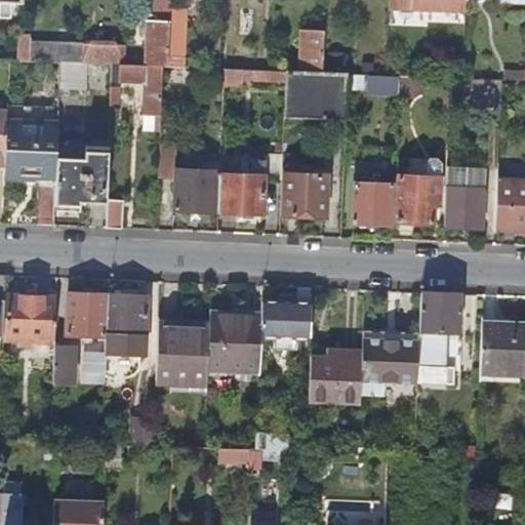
[(146,66),(164,67),(169,67),(171,7),(171,0),(156,0),(156,15),(149,15),(146,66)]
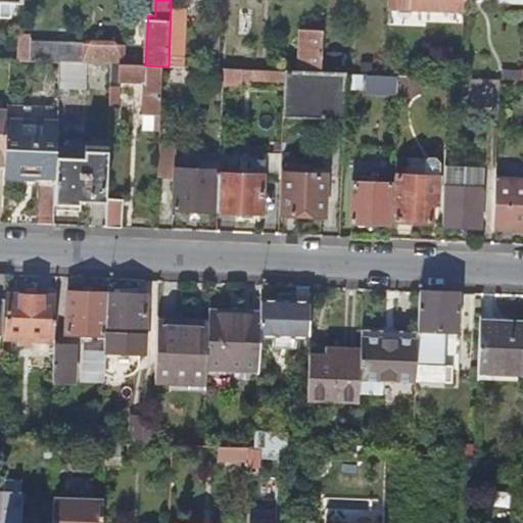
[(465,8),(465,0),(388,0),(388,4),(465,8)]
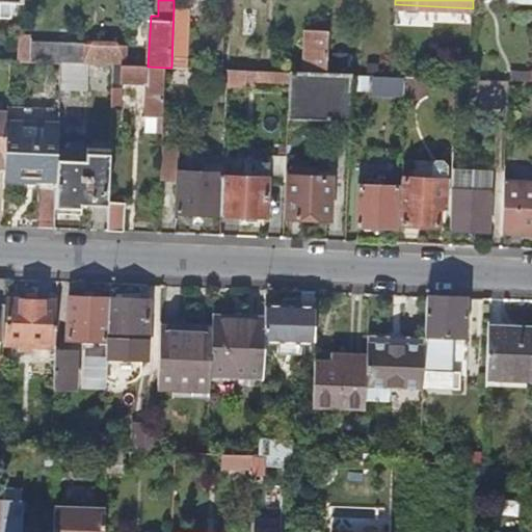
[(174,7),(171,68),(187,68),(190,8),(174,7)]
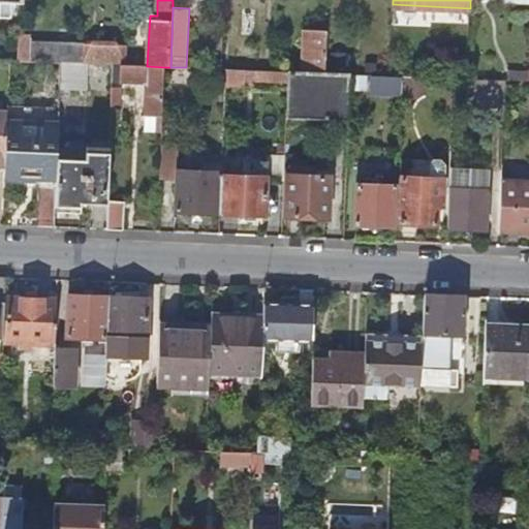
[(304,72),(325,73),(327,30),(305,29),(304,72)]
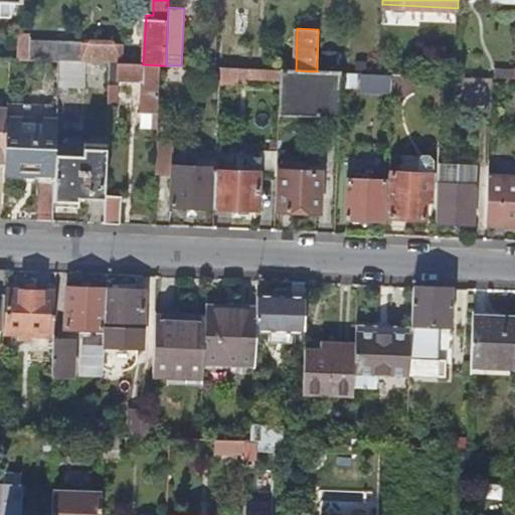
[(30,59),(31,41),(31,38),(17,37),(16,59),(30,59)]
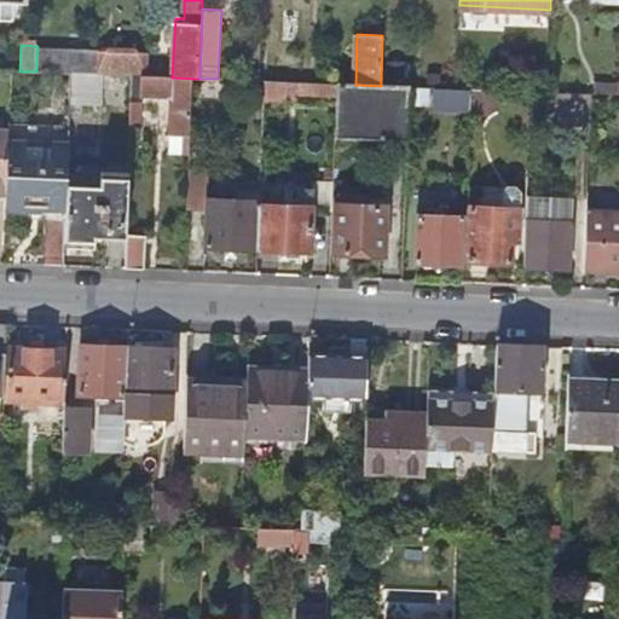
[(38,50),(36,71),(73,73),(97,74),(98,51),(38,50)]
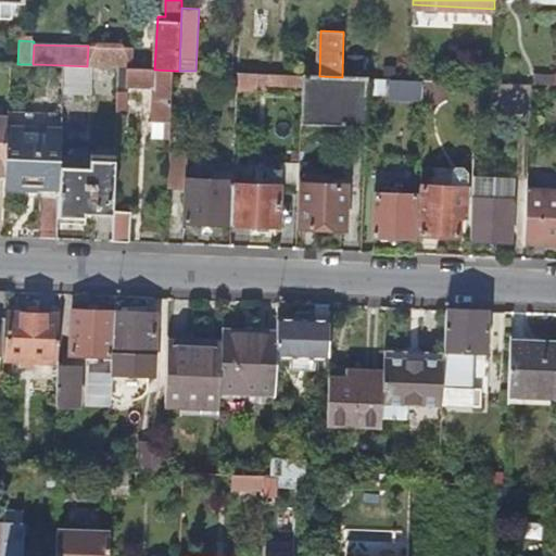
[(92,66),(118,68),(127,68),(133,68),(134,47),(88,46),(87,66),(92,66)]
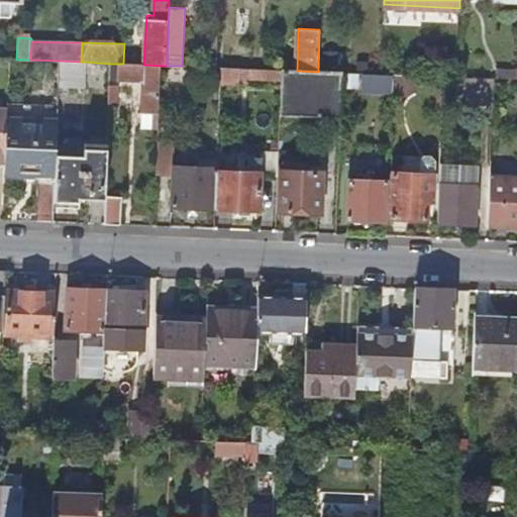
[(85,88),(86,62),(81,62),(61,61),(60,87),(85,88)]
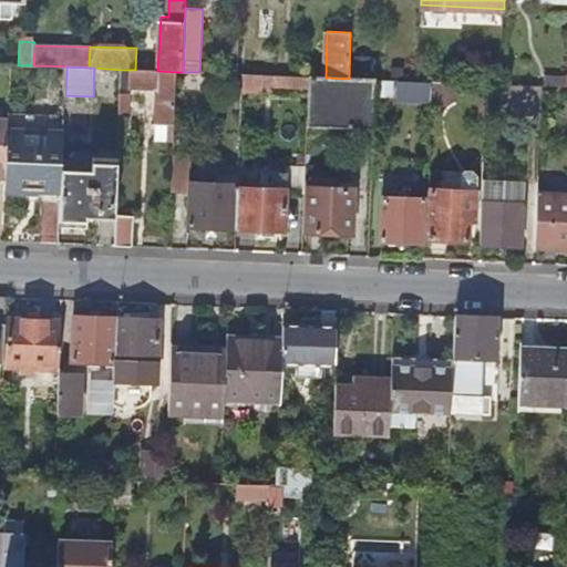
[(130,70),(121,70),(121,89),(129,89),(130,70)]
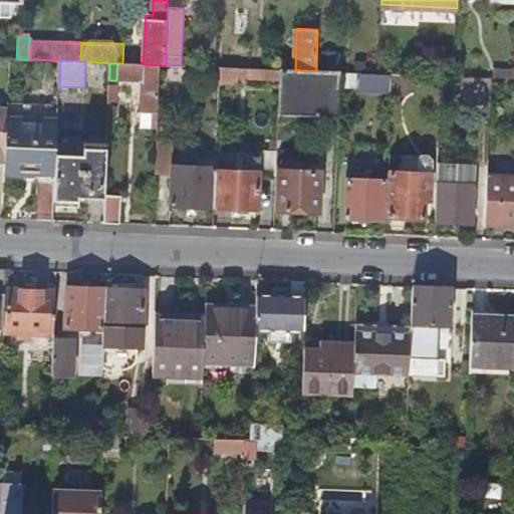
[(158,127),(161,65),(143,64),(122,63),(117,63),(116,80),(134,81),(138,76),(142,82),(141,127),(158,127)]
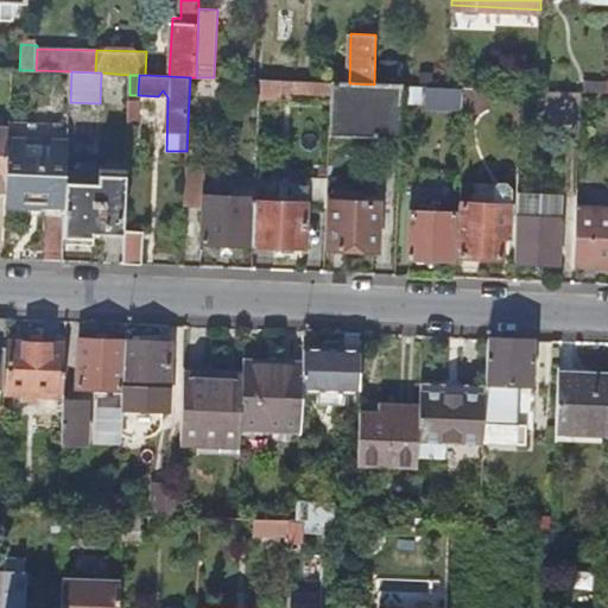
[(297,81),(261,80),(260,101),(278,101),(279,90),(324,92),(324,94),(331,95),(333,83),(297,81)]
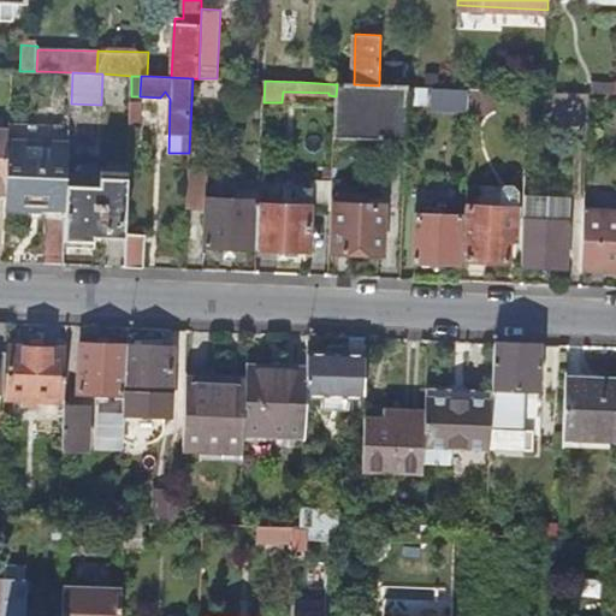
[(407,141),(409,87),(379,86),(354,84),(337,84),(336,96),(335,138),(407,141)]
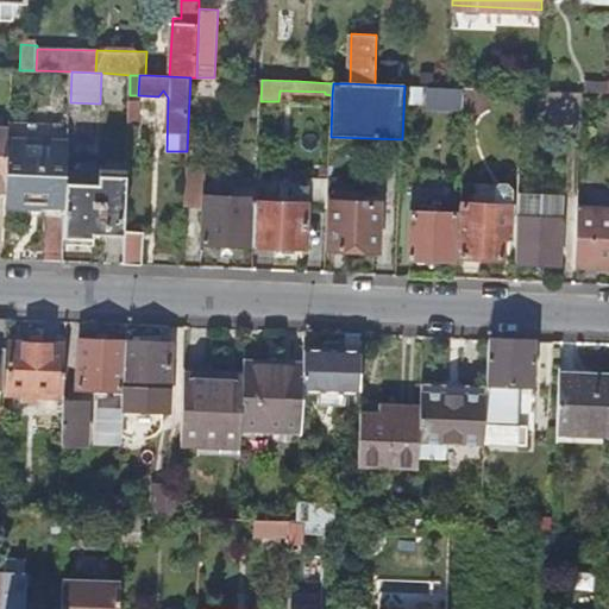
[(464,88),(428,87),(428,99),(464,100),(464,88)]
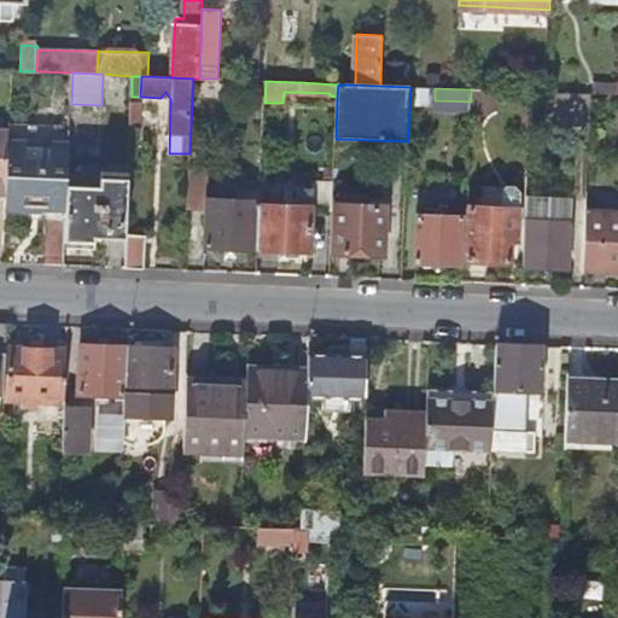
[(590,114),(590,94),(530,92),(530,110),(590,114)]
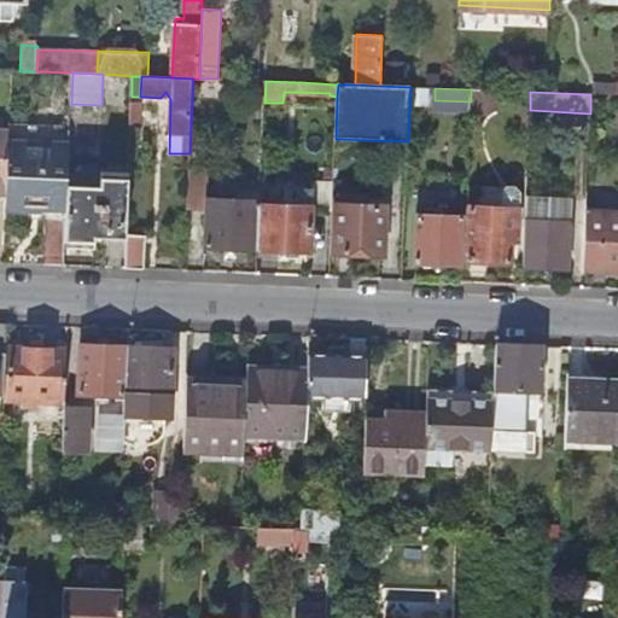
[(10,132),(7,198),(6,211),(30,211),(30,204),(44,204),(42,210),(66,211),(68,187),(69,145),(56,145),(57,124),(10,123),(10,132)]
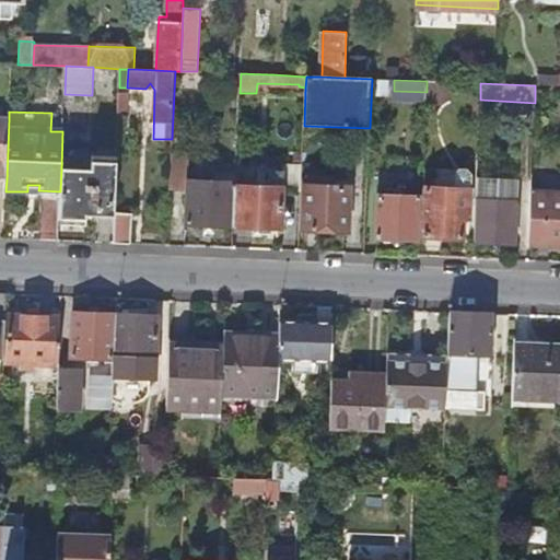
[(92,170),(61,170),(60,191),(59,219),(85,220),(86,216),(114,217),(116,161),(92,160),(92,170)]
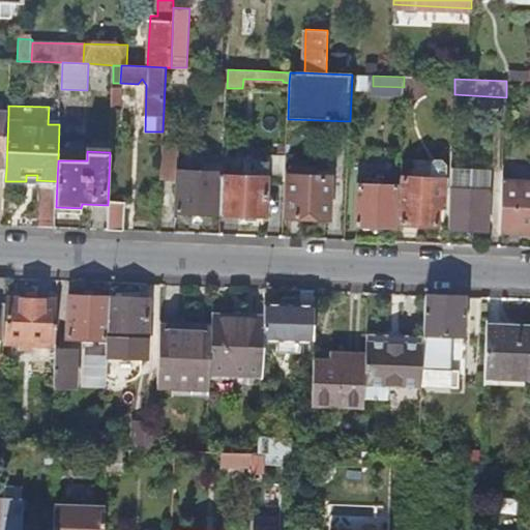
[(222,214),(224,176),(224,165),(208,165),(208,173),(179,172),(180,153),(162,153),(160,180),(178,181),(177,212),(222,214)]
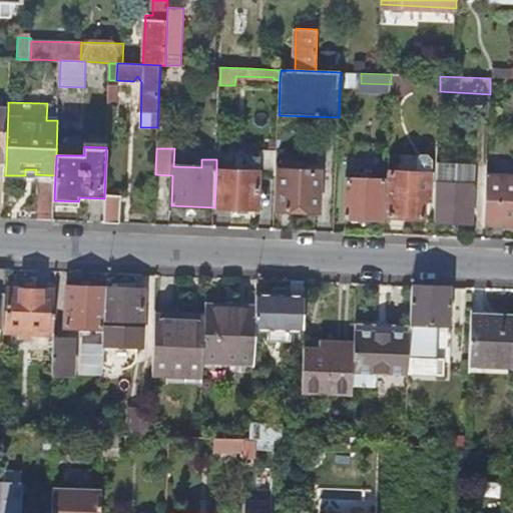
[(260,151),(260,158),(260,171),(259,175),(276,175),(277,152),(260,151)]
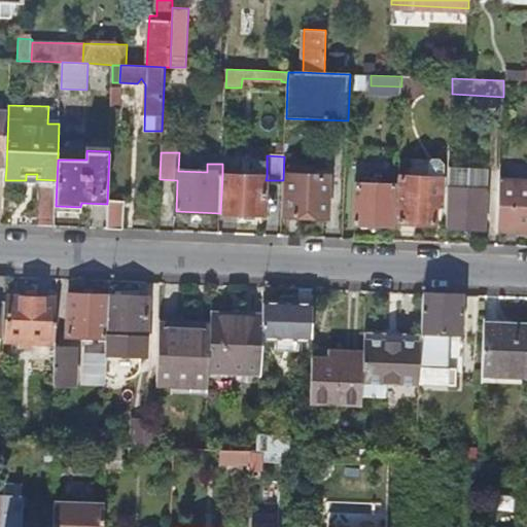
[(428,166),(428,179),(444,179),(444,166),(440,162),(433,161),(428,166)]
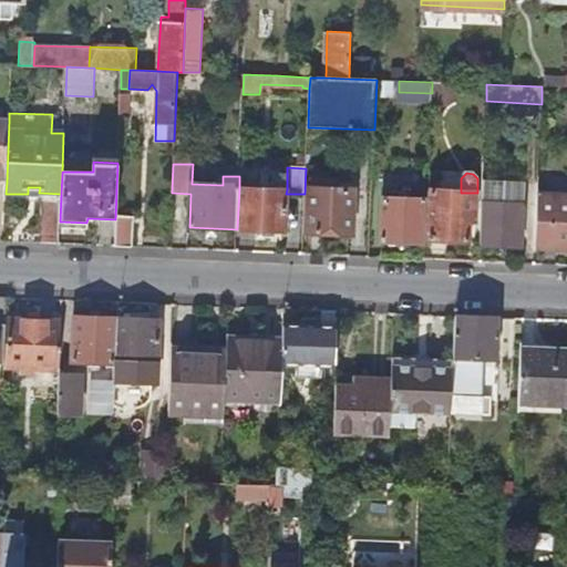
[(287,175),(274,174),(272,189),(287,189),(287,175)]
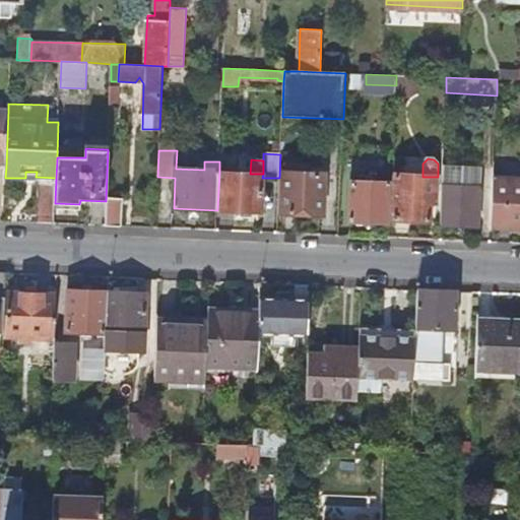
[(481,169),(443,166),(441,224),(479,226),(481,169)]
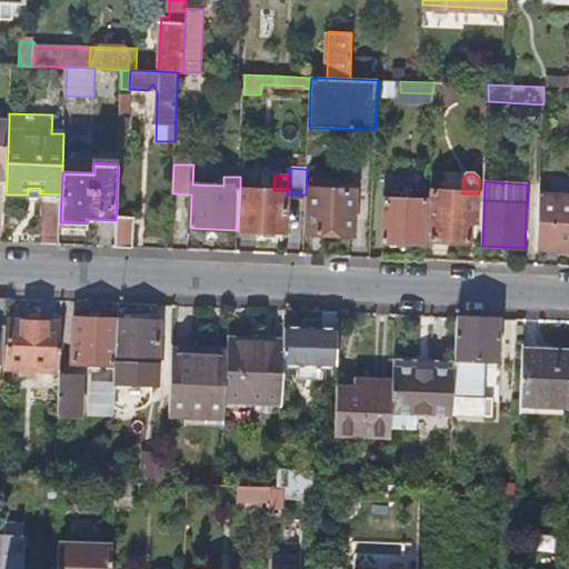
[(288,190),(273,190),(240,189),(238,230),(286,231),(287,195),(288,190)]
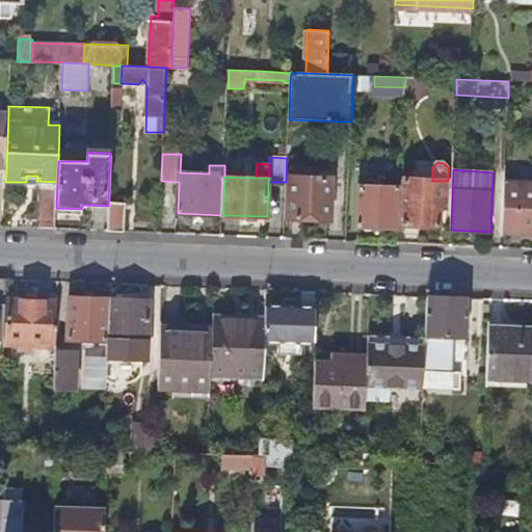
[(333,179),(290,178),(290,182),(289,218),(330,219),(333,179)]
